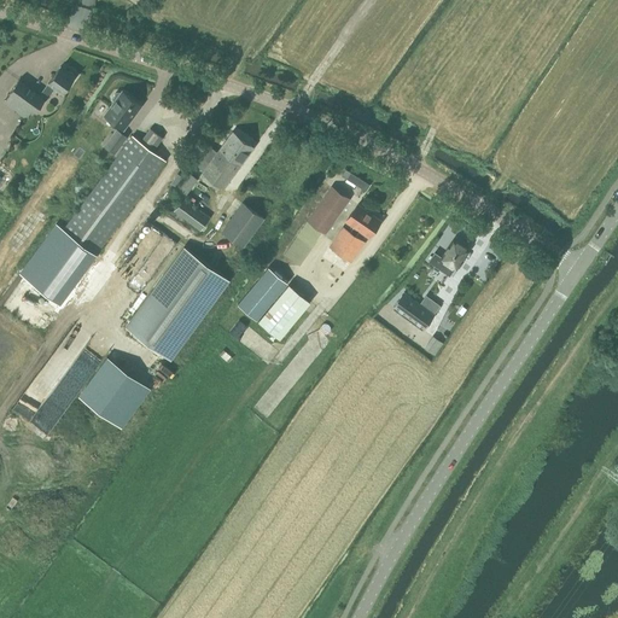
[(76,76),(60,65),(40,94),(19,80),(10,93),(36,112),(46,99),(46,100),(56,88),(63,94),(76,76)]
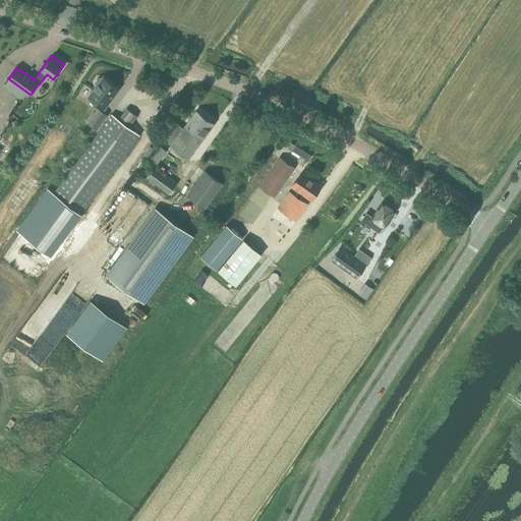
[(89,122),(97,128),(108,115),(102,111),(105,108),(120,89),(105,76),(103,78),(102,77),(99,77),(96,81),(97,83),(98,85),(90,96),(102,106),(99,109),(99,108),(89,122)]
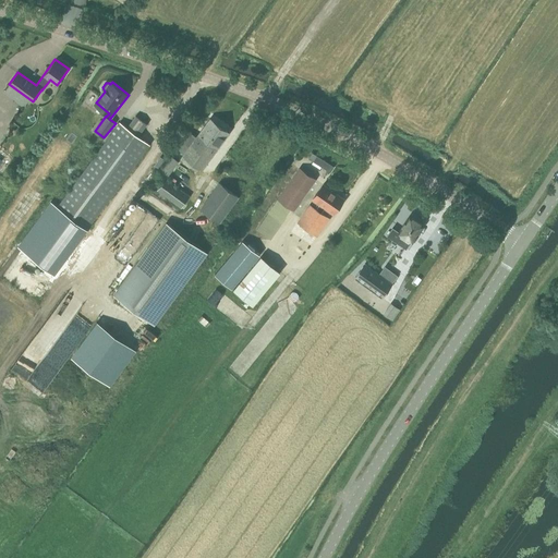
[(86,227),(150,144),(138,135),(147,124),(136,116),(128,128),(120,122),(56,205),(86,227)]
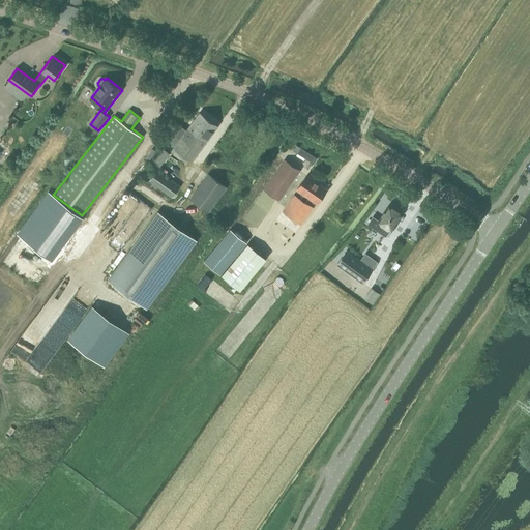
[(178,122),(166,139),(175,146),(174,147),(193,162),(217,126),(200,112),(186,129),(178,122)]
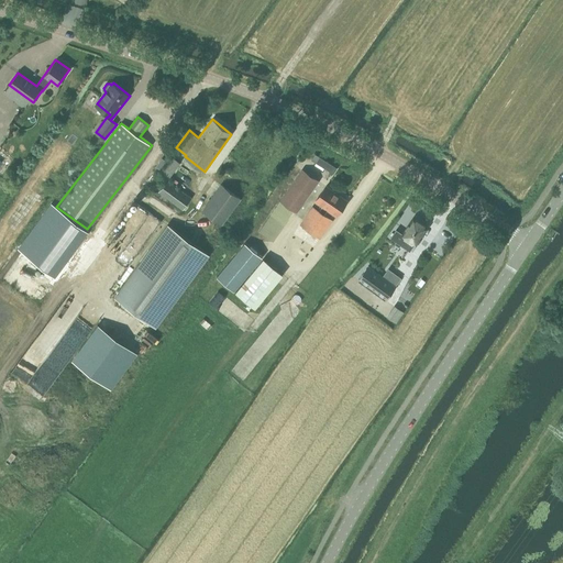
[(315,153),(310,159),(316,163),(315,165),(323,169),(324,167),(333,173),(337,167),(315,153)]
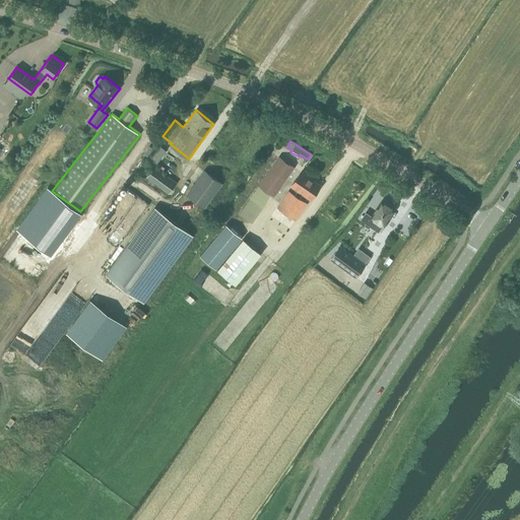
[(167,150),(159,145),(147,161),(154,167),(155,166),(167,150)]
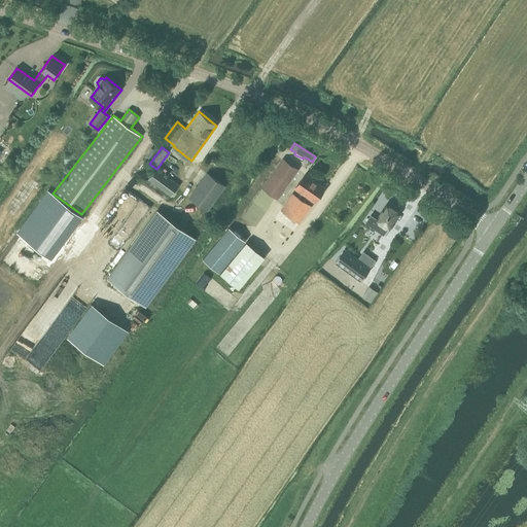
[(155,150),(151,148),(146,156),(150,160),(155,150)]
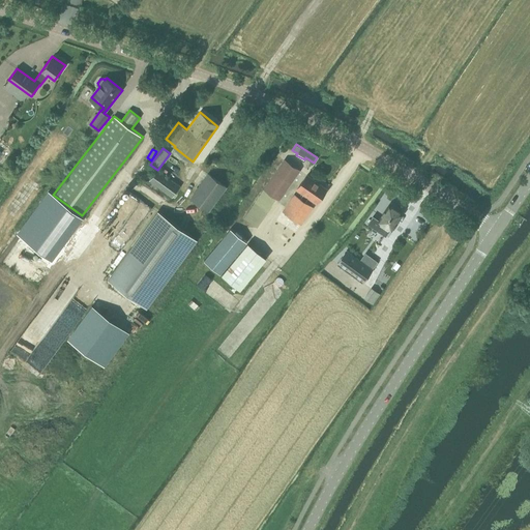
[(278,200),(299,170),(284,159),(243,217),(257,227),(267,212),(276,198),(278,200)]
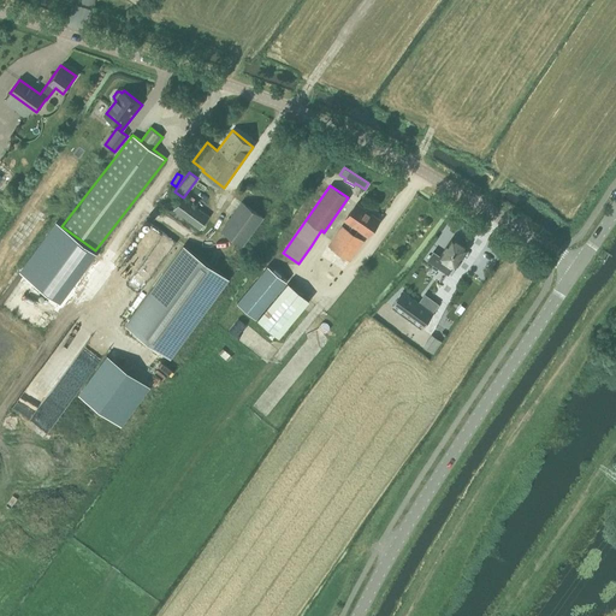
[(211,217),(184,196),(183,197),(175,209),(201,230),(211,217)]
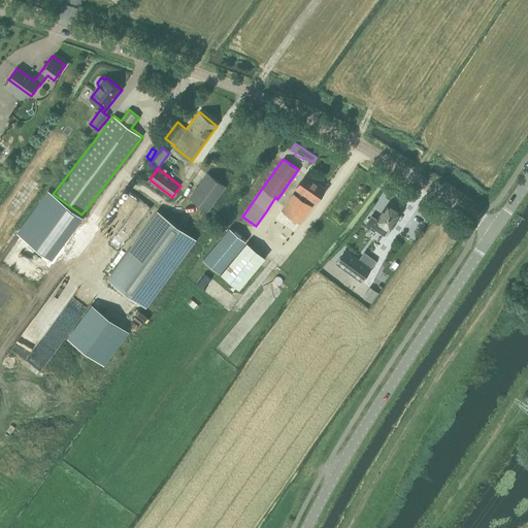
[(207,210),(226,186),(208,173),(190,198),(207,210)]
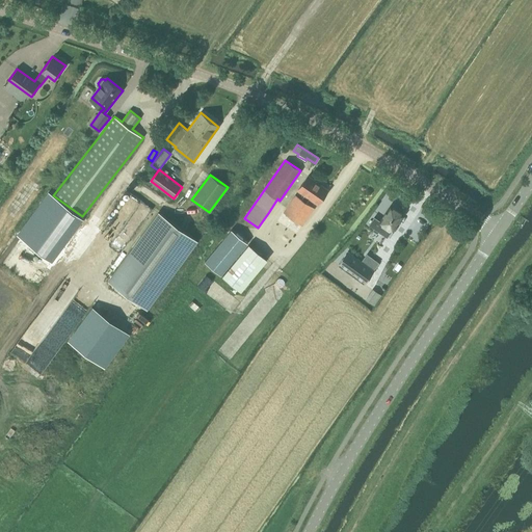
[(295,195),(294,195),(294,196),(284,212),(302,224),(313,209),(314,209),(314,208),(306,203),(310,197),(318,204),(327,190),(319,184),(319,183),(316,182),(308,176),(297,190),(304,194),(301,200),(295,195)]
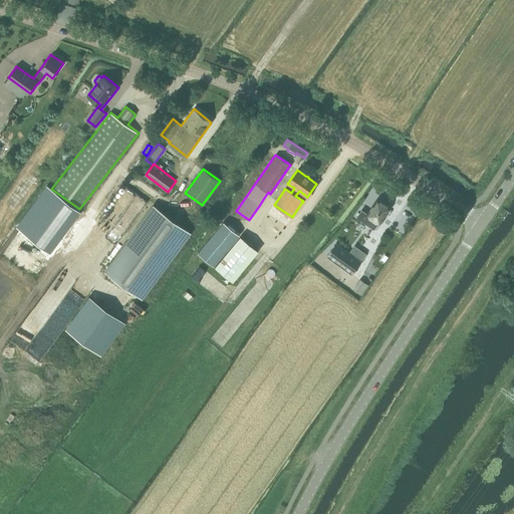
[(47,186),(18,228),(53,254),(84,212),(79,209),(51,189),(47,186)]
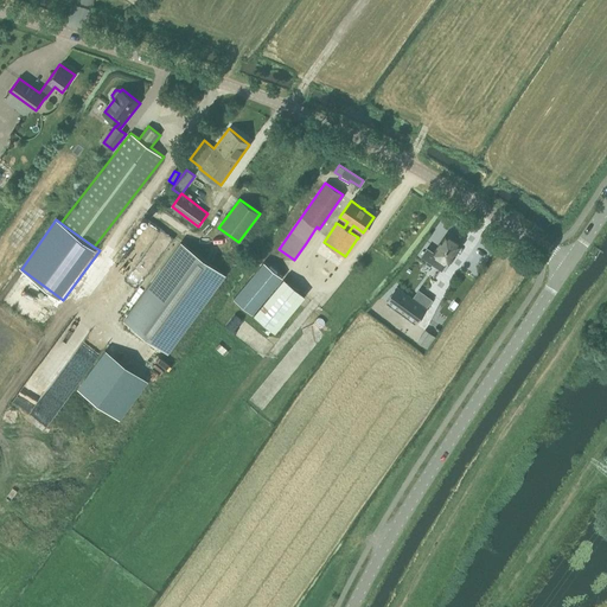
[(459,246),(446,236),(434,253),(427,248),(421,256),(441,270),(447,262),(448,260),(449,261),(453,256),(452,255),(459,246)]
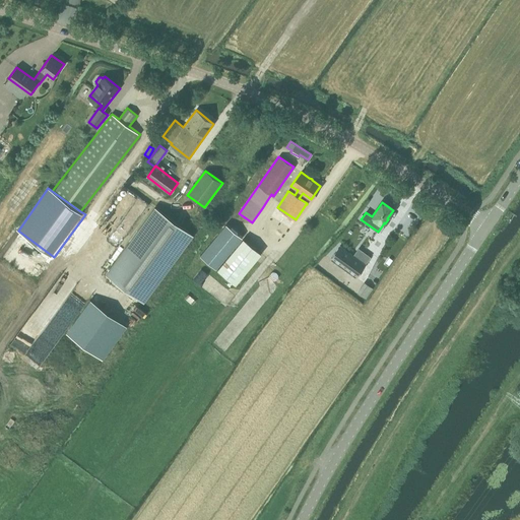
[(191,235),(155,208),(107,276),(142,302),(191,235)]
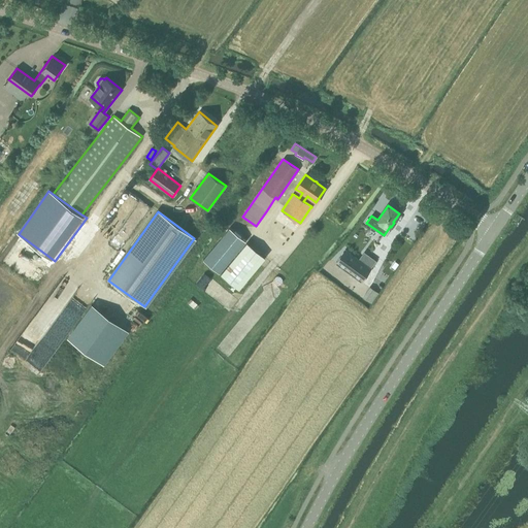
[(219,273),(245,241),(230,228),(203,260),(219,273)]
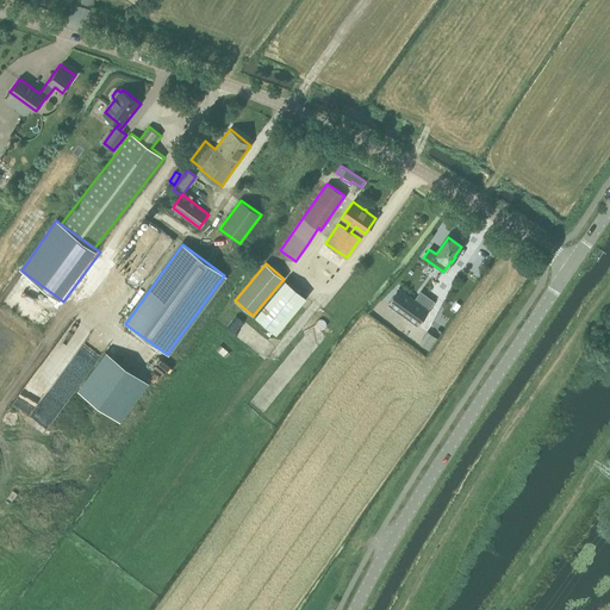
[(285,280),(255,317),(275,334),(306,298),(285,280)]
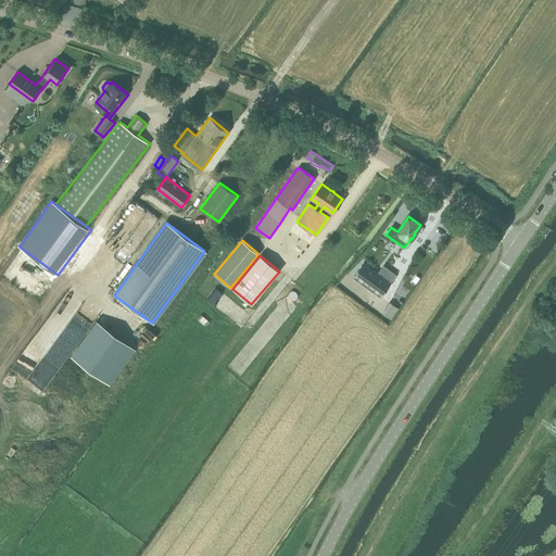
[(379,297),(390,281),(363,262),(352,276),(379,297)]
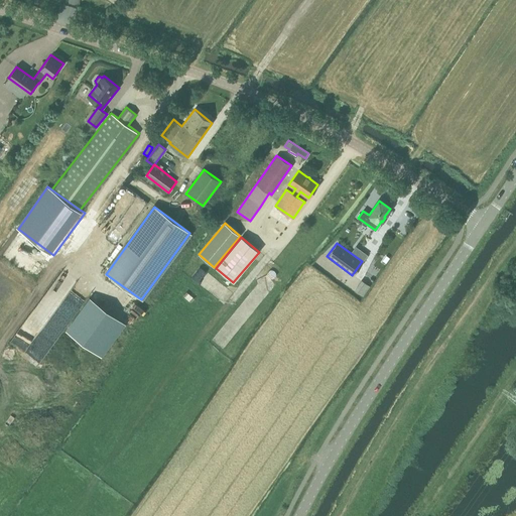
[(123,323),(90,299),(66,332),(99,356),(123,323)]
